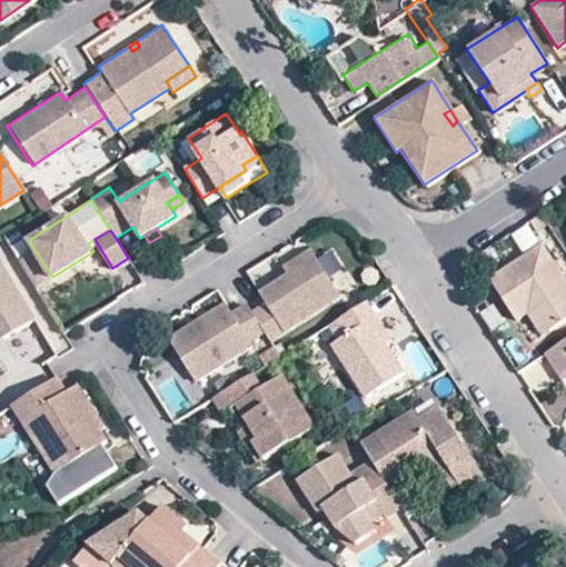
[(533,309),(547,330),(565,318),(565,281),(542,244),(489,278),(517,320),(527,314),(533,309)]
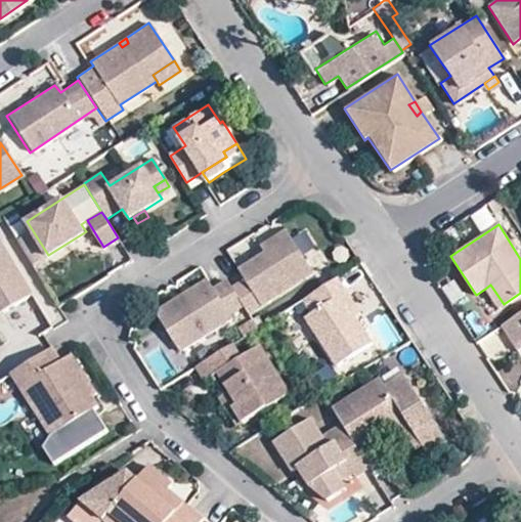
[(259,242),(263,248),(289,232),(285,225),(259,242)]
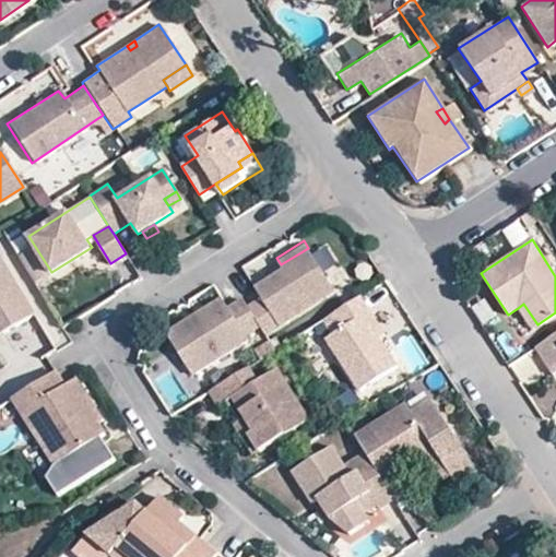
[(257,294),(244,303),(257,321),(263,332),(332,286),(308,248),(251,284),(257,294)]
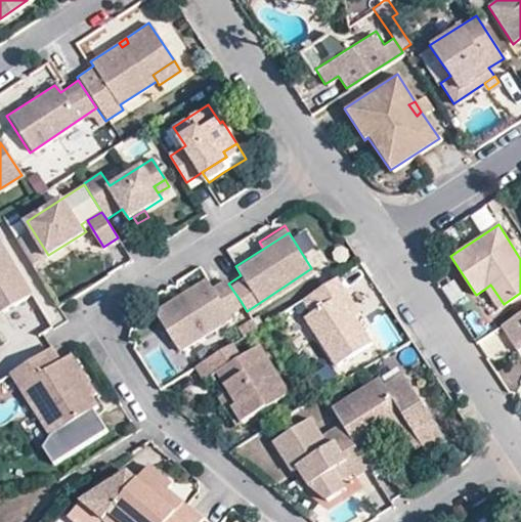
[(0,305),(4,311),(33,293),(0,243),(0,305)]
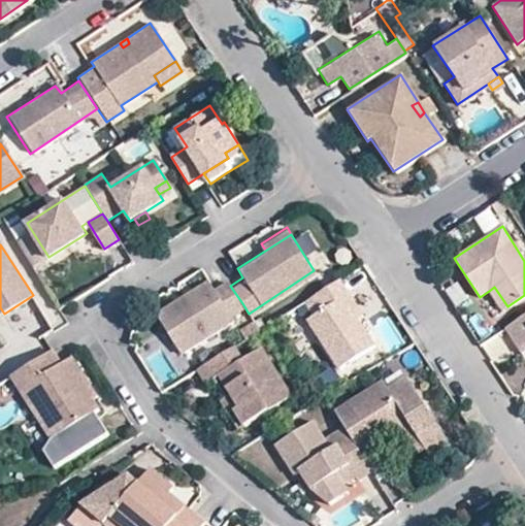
[(229,313),(242,303),(230,286),(226,278),(212,288),(206,277),(181,295),(184,299),(176,303),(174,299),(162,306),(158,317),(179,350),(232,317),(229,313)]
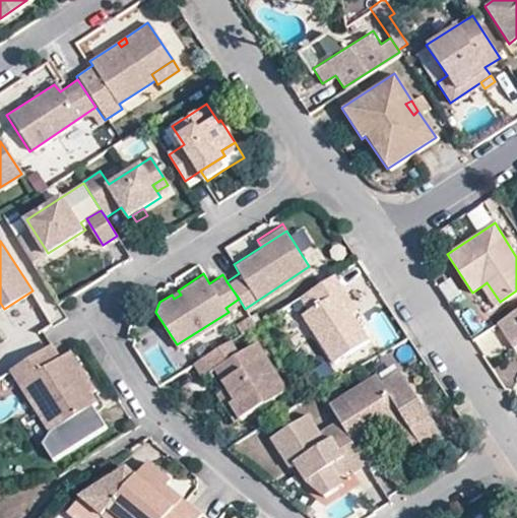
[(333,274),(308,289),(317,303),(301,312),(332,361),(367,338),(336,292),(342,288),(333,274)]
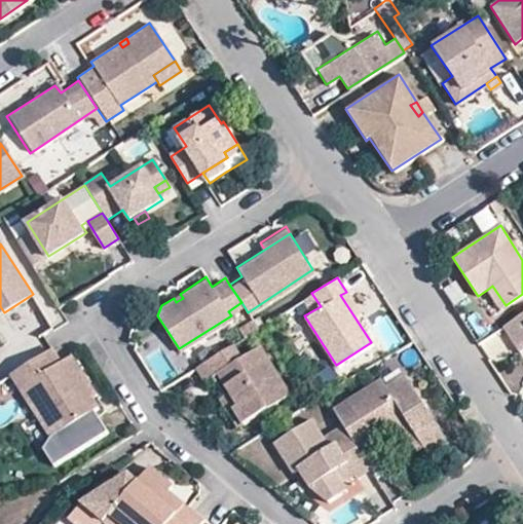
[(487,290),(500,309),(506,305),(492,286),(487,290)]
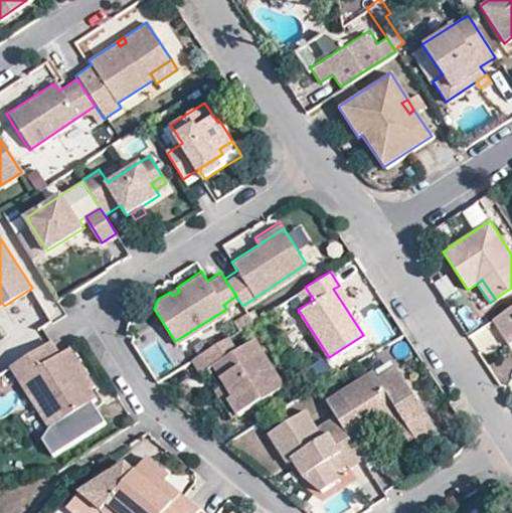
[(176,288),(170,292),(172,296),(179,292),(176,288)]
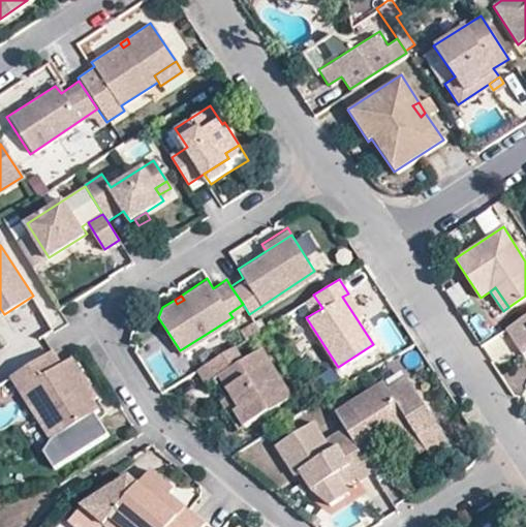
[(525,311),(505,324),(521,349),(525,346),(525,311)]
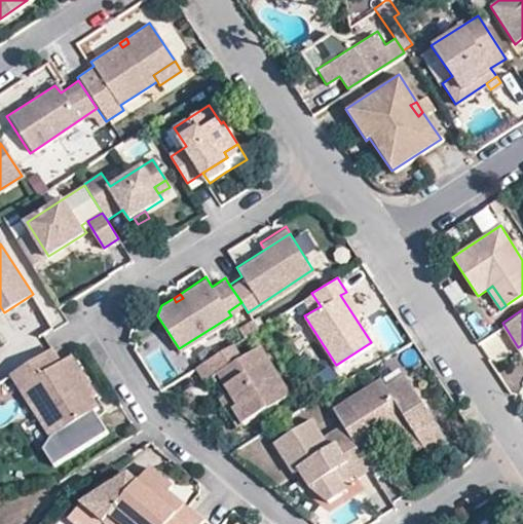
[(241,356),(233,342),(194,367),(202,380),(209,376),(215,373),(234,405),(230,407),(239,422),(288,391),(258,344),(241,356)]
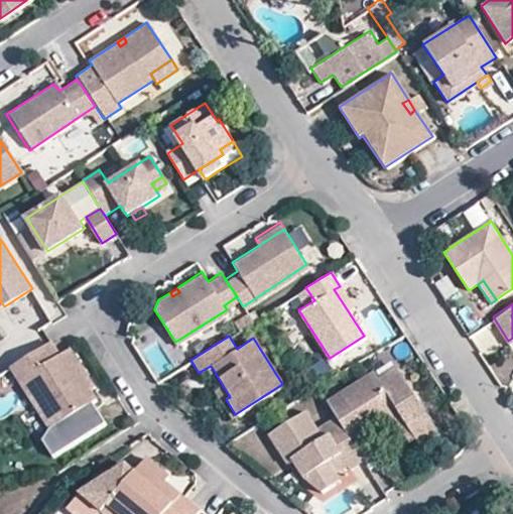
[(59,354),(50,341),(10,366),(47,424),(43,438),(53,455),(107,422),(94,401),(97,398),(91,388),(86,381),(90,378),(70,348),(59,354)]
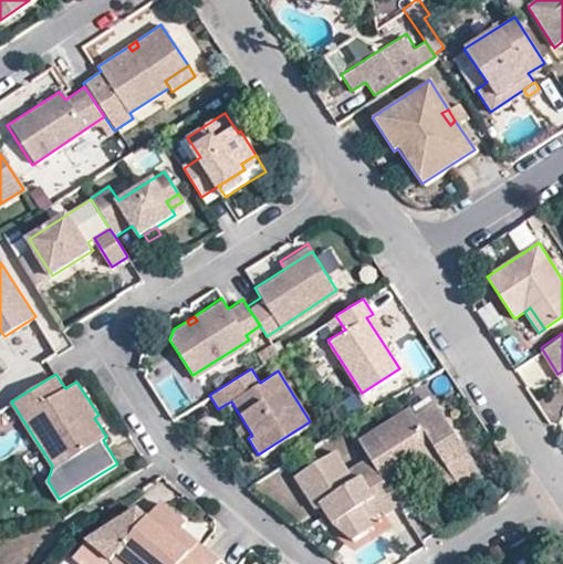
[(404,474),(402,472),(398,466),(431,444),(455,478),(475,466),(433,400),(413,414),(407,407),(355,440),(365,456),(367,459),(386,487),(404,474)]
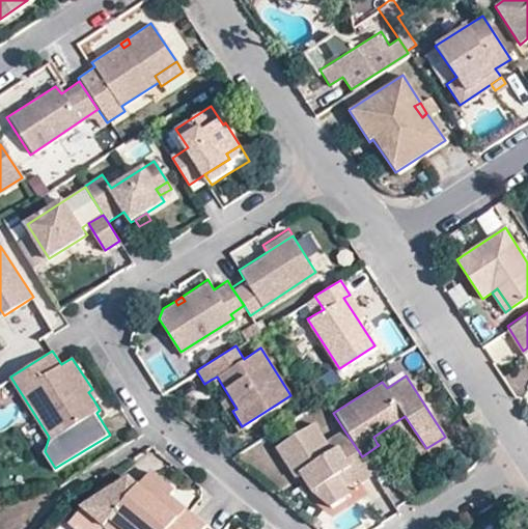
[(237,429),(242,426),(232,411),(237,409),(217,377),(211,380),(222,398),(218,401),(237,429)]
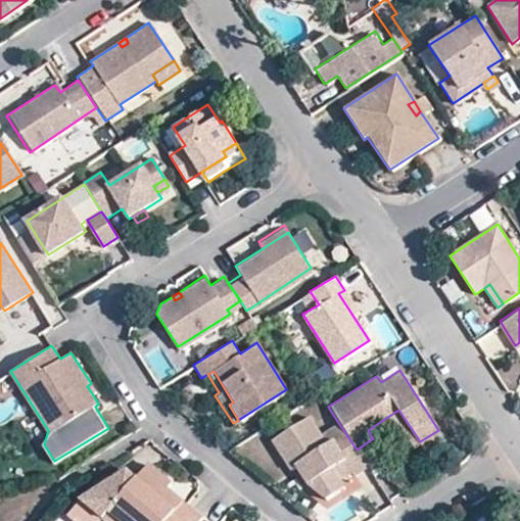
[(97,390),(91,383),(87,386),(92,393),(97,390)]
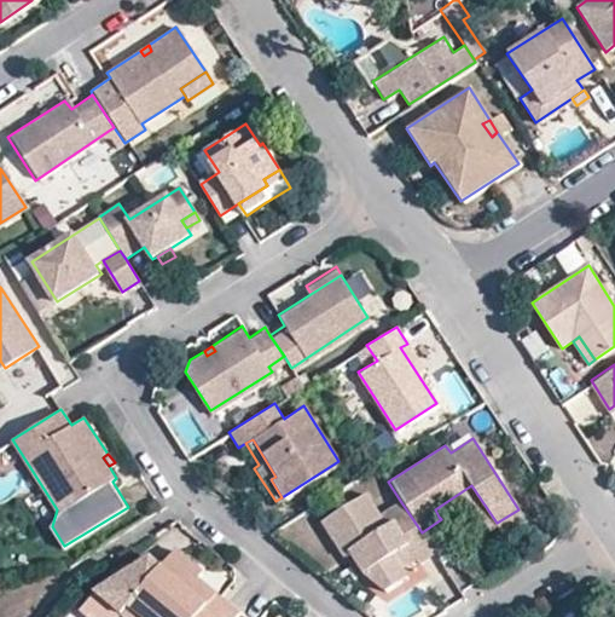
[(488,529),(497,523),(471,485),(435,509),(439,517),(469,499),(488,529)]
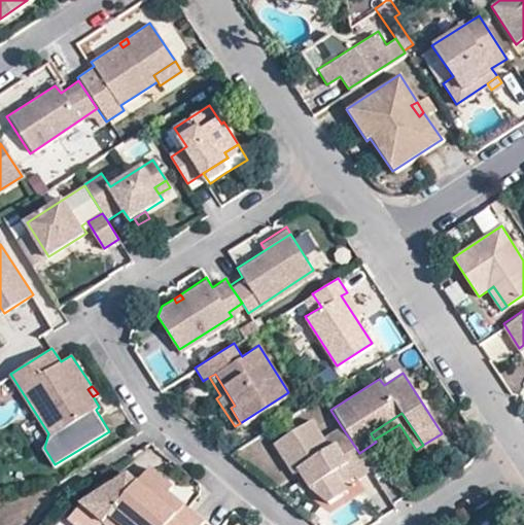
[(355,475),(368,466),(342,427),(340,424),(321,435),(310,418),(272,442),(291,470),(308,485),(328,498),(346,488),(335,469),(347,461),(355,475)]
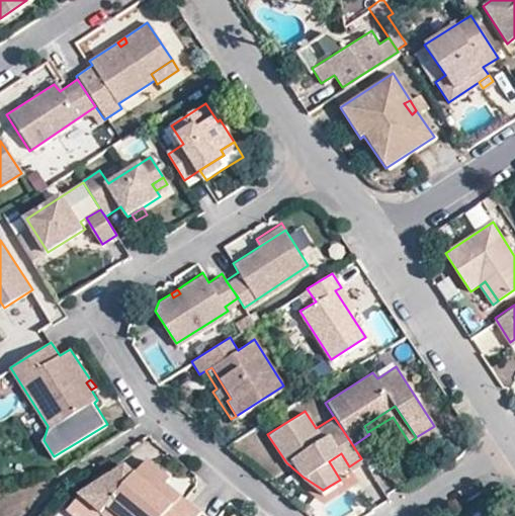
[(439,434),(434,426),(416,437),(421,445),(439,434)]
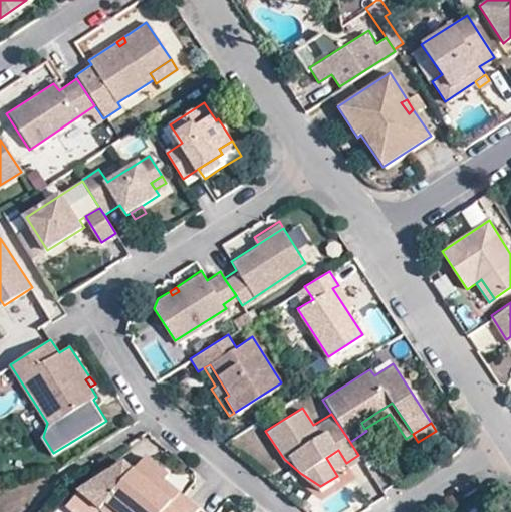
[(130,467),(123,474),(111,465),(73,490),(99,511),(188,511),(194,506),(175,490),(168,497),(154,485),(160,477),(164,472),(141,453),(130,467)]
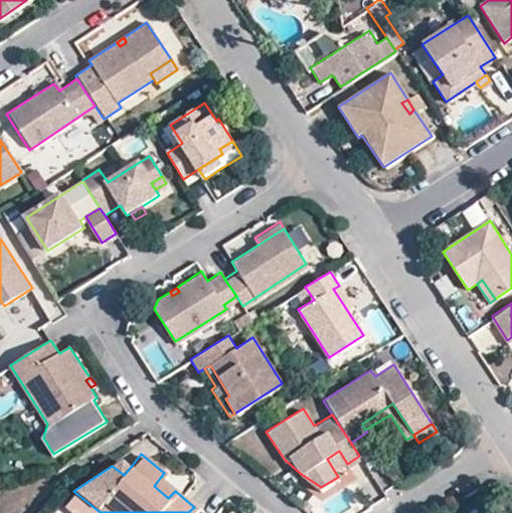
[(124,475),(130,468),(121,461),(112,466),(124,475)]
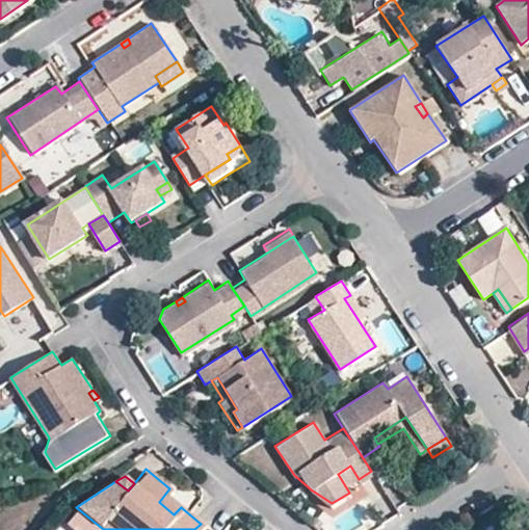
[(181,507),(165,494),(159,502),(174,514),(181,507)]
